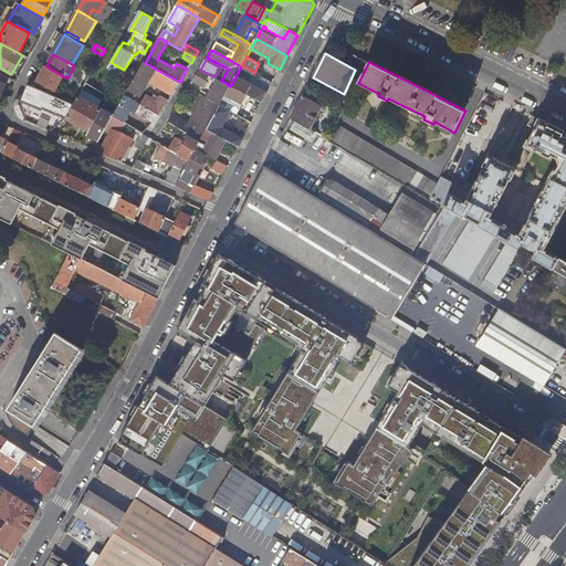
[(136,77),(126,95),(136,102),(155,69),(145,63),(136,77)]
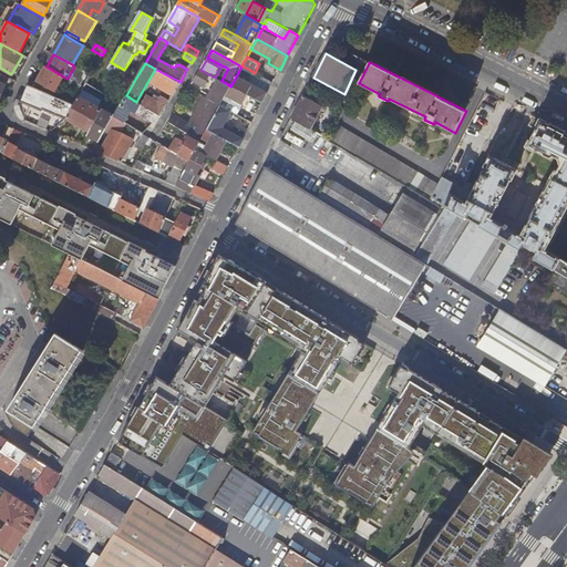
[(248,95),(263,103),(268,92),(272,83),(255,73),(251,71),(241,65),(241,66),(238,73),(233,83),(232,85),(248,95)]
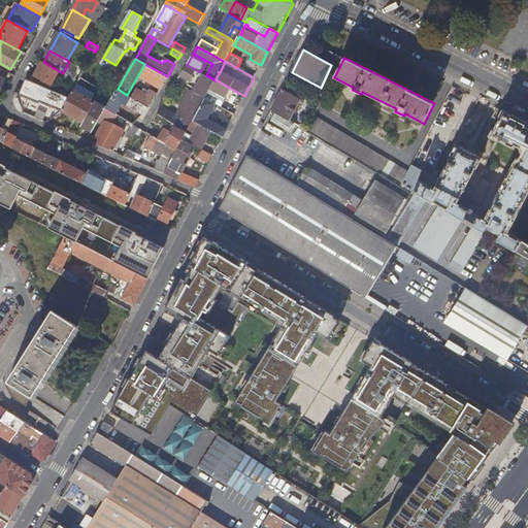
[(51,86),(59,71),(43,62),(35,76),(51,86)]
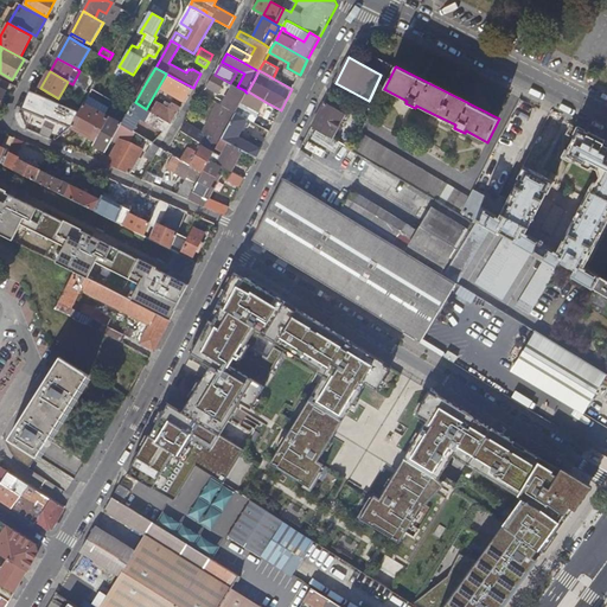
[(78,75),(95,84),(97,81),(91,77),(81,71),(78,75)]
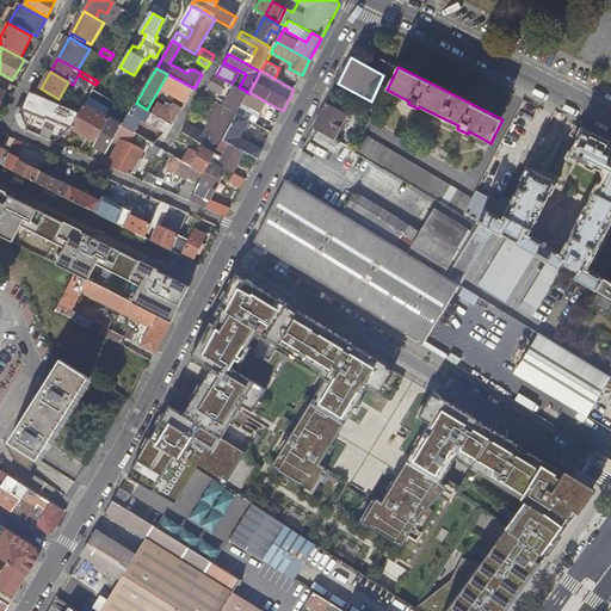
[(186,102),(195,88),(170,75),(162,88),(186,102)]
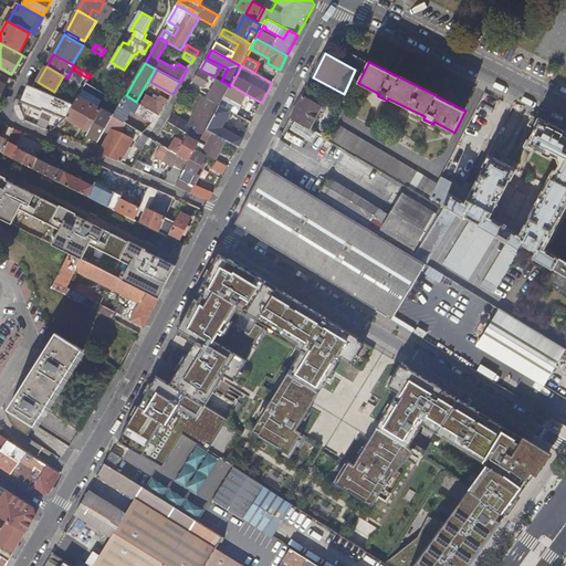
[(215,77),(200,70),(194,81),(203,86),(207,82),(210,84),(215,77)]
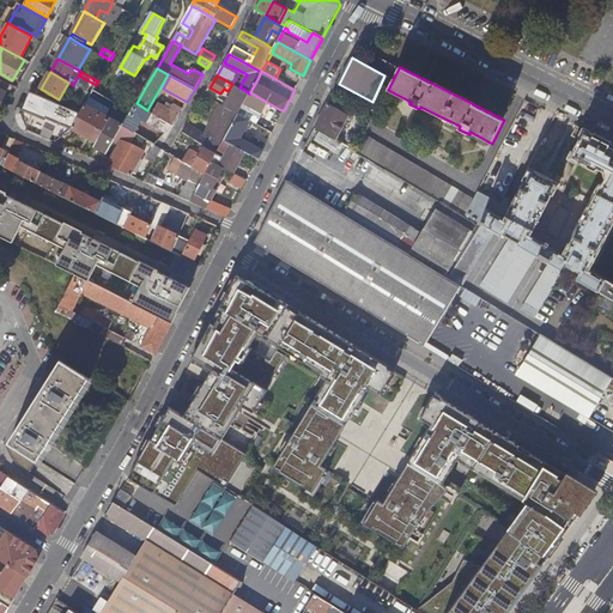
[(0,89),(6,92),(10,85),(0,80),(0,89)]
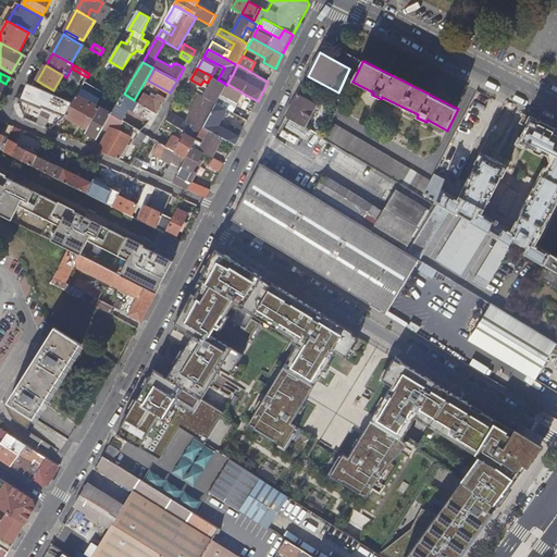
[(205,97),(217,103),(222,94),(226,85),(224,83),(218,79),(215,78),(205,97)]
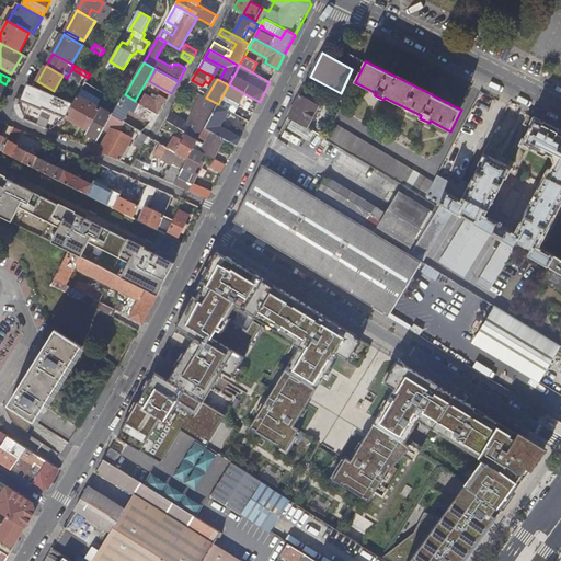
[(27,83),(21,100),(66,117),(73,104),(61,99),(27,83)]
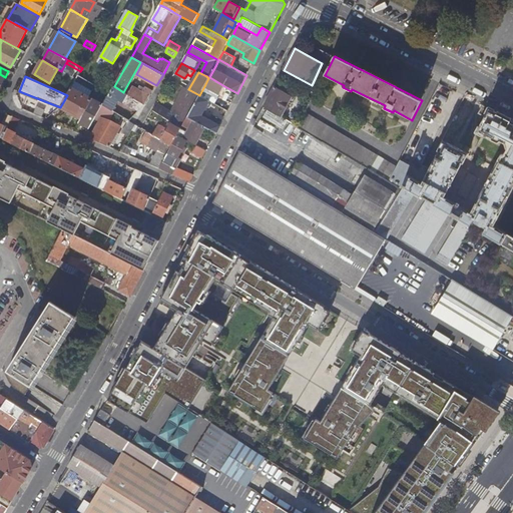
[(67,95),(76,79),(72,77),(66,88),(59,84),(56,90),(67,95)]
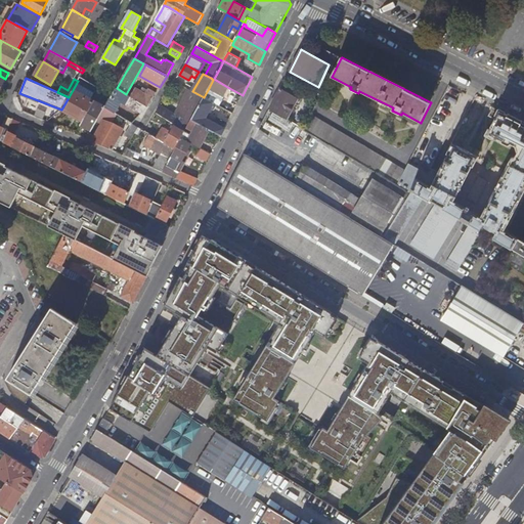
[(213,80),(209,88),(224,97),(229,88),(214,79),(213,80)]
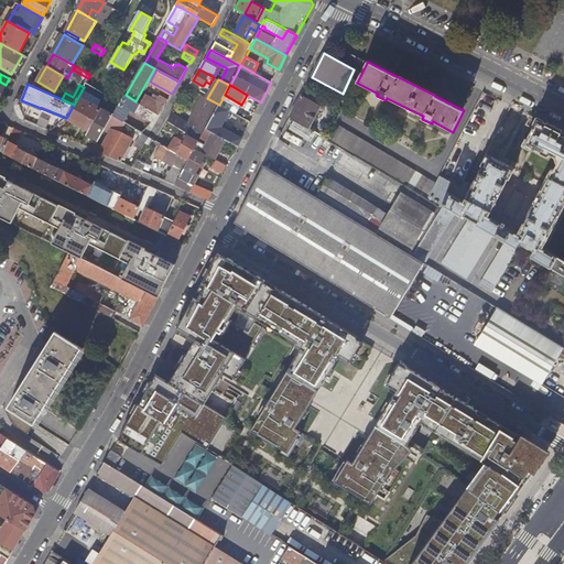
[(95,93),(84,87),(74,105),(66,118),(89,130),(101,109),(89,102),(95,93)]
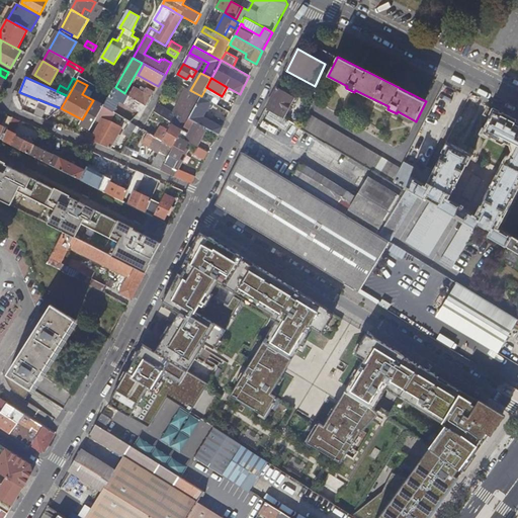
[(131,96),(147,105),(155,92),(148,88),(145,92),(134,86),(131,92),(128,91),(126,94),(130,96),(131,96)]
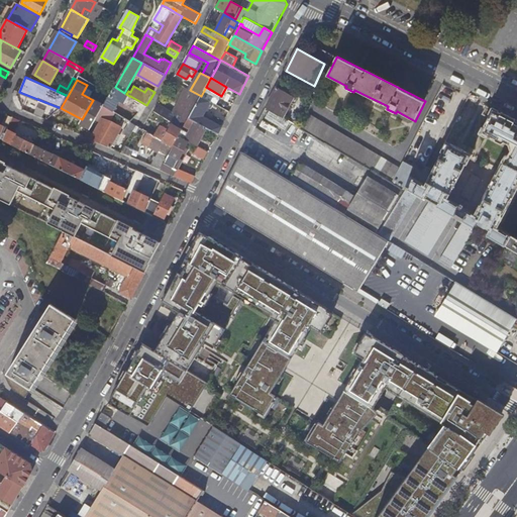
[(104,106),(113,112),(120,100),(140,112),(146,105),(130,96),(129,96),(126,94),(124,93),(115,87),(104,105),(104,106)]
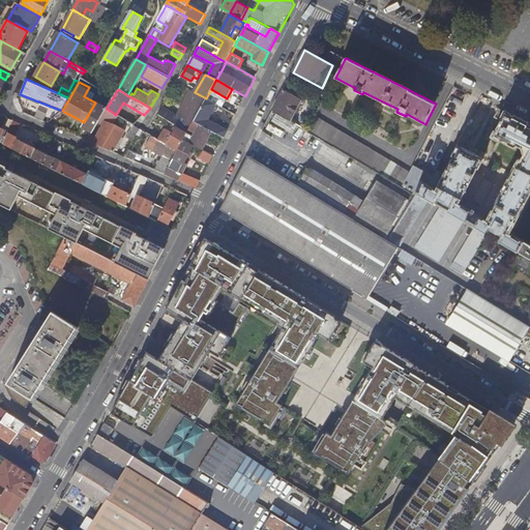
[(211,89),(206,98),(216,104),(222,107),(227,98),(211,89)]
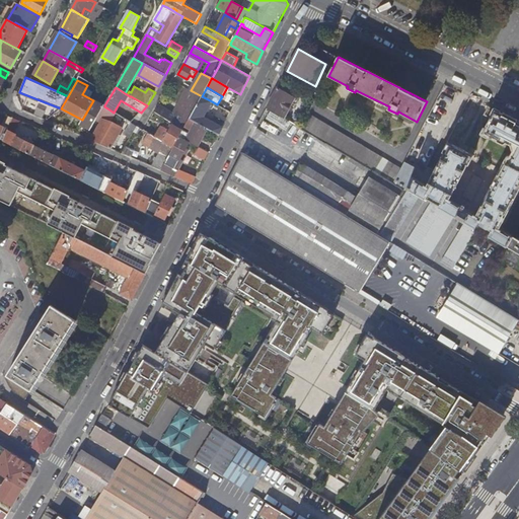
[(174,124),(183,130),(190,119),(202,96),(191,90),(187,88),(173,116),(170,115),(171,113),(160,105),(156,113),(174,124)]
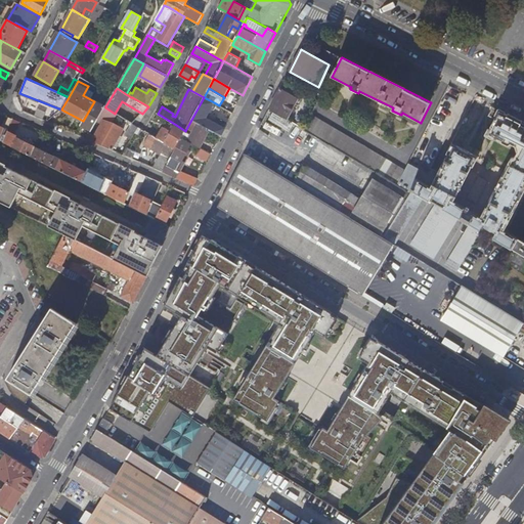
[(270,108),(288,120),(299,99),(280,89),(270,108)]
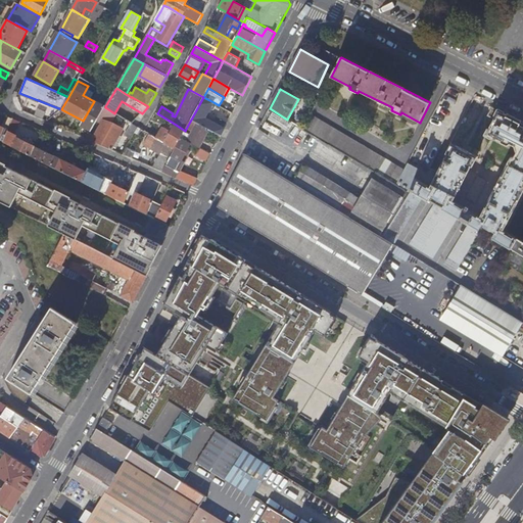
[(209,130),(221,136),(225,128),(205,117),(214,102),(203,97),(191,120),(209,130)]
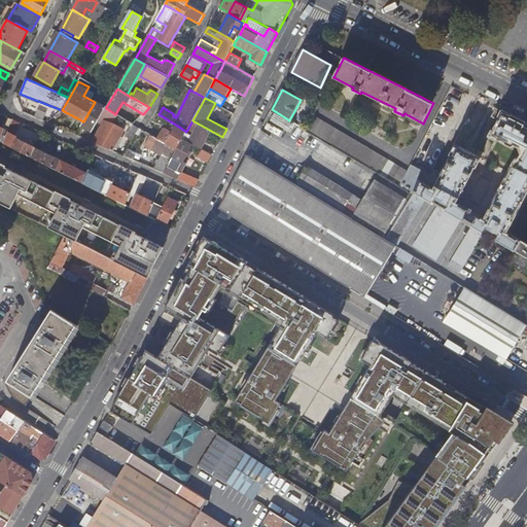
[(81,125),(93,131),(98,123),(100,118),(102,114),(106,108),(106,107),(95,101),(95,102),(83,121),(81,125)]
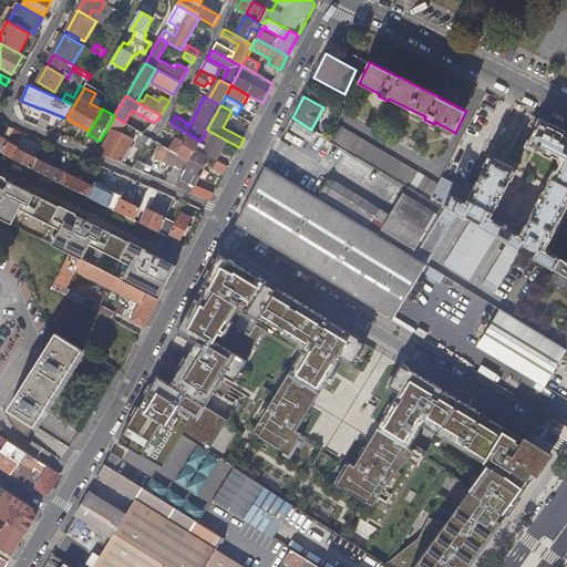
[(122,133),(126,124),(124,123),(114,116),(110,123),(107,127),(122,133)]
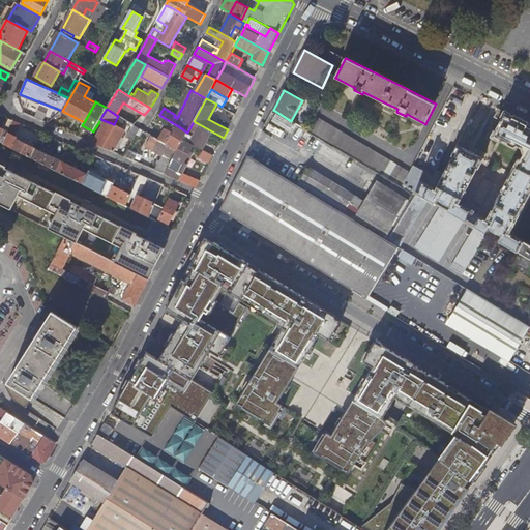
[(410,175),(403,187),(413,194),(414,194),(415,193),(427,199),(435,204),(438,199),(451,207),(448,211),(454,215),(463,219),(474,227),(487,233),(489,229),(502,236),(500,241),(519,253),(524,242),(510,234),(529,195),(529,124),(499,109),(495,118),(502,121),(494,137),(516,147),(517,147),(518,146),(522,149),(524,154),(522,159),(521,158),(518,159),(487,219),(460,204),(478,169),(479,169),(484,158),(458,145),(452,155),(453,156),(437,190),(410,175)]
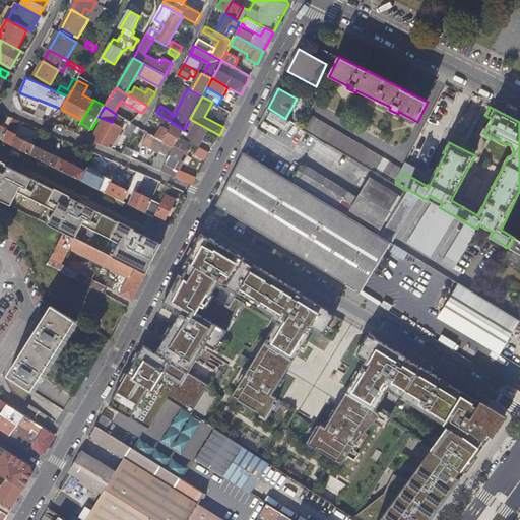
[(402,170),(401,169),(309,114),(302,128),(328,144),(374,171),(394,183),(395,184),(402,172),(402,170)]
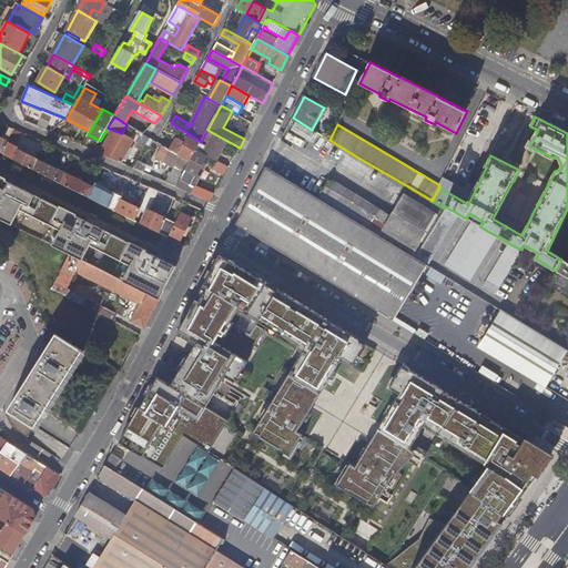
[(14,130),(7,127),(2,139),(0,137),(0,152),(3,154),(14,130)]
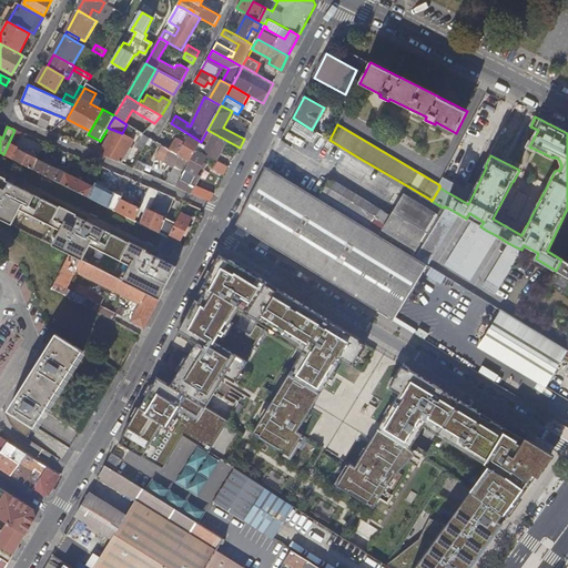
[(3,154),(34,170),(39,160),(16,148),(22,133),(14,130),(3,154)]
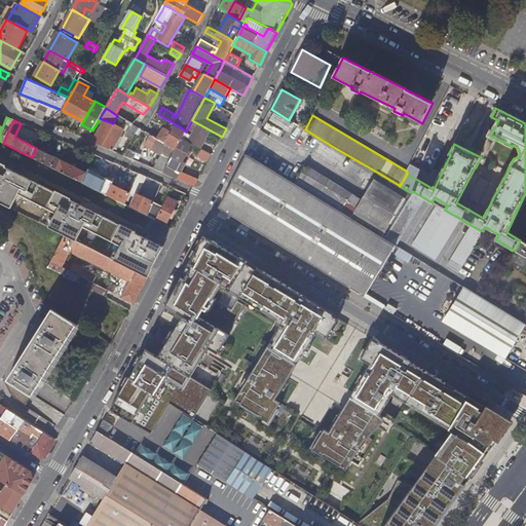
[(186,132),(183,138),(192,144),(201,148),(211,130),(192,120),(186,132)]
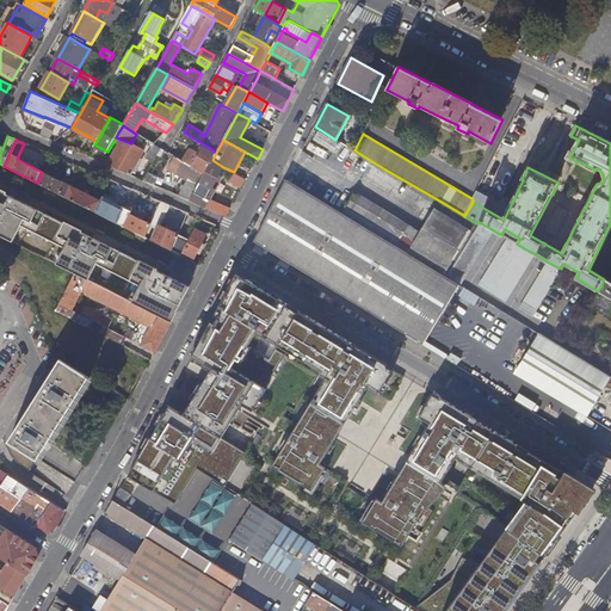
[(102,162),(130,174),(144,150),(121,141),(110,160),(105,156),(102,162)]
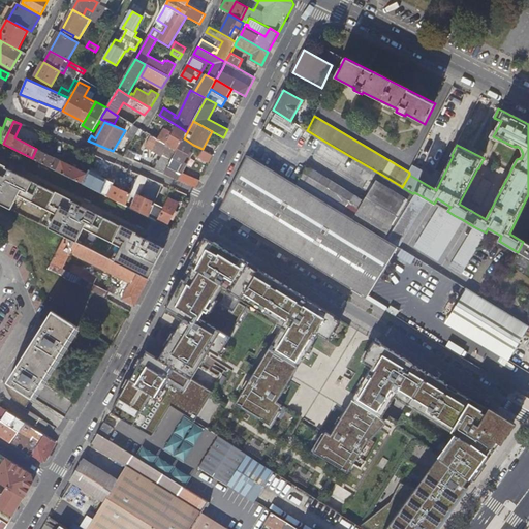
[(127,135),(133,139),(141,129),(134,125),(127,135)]
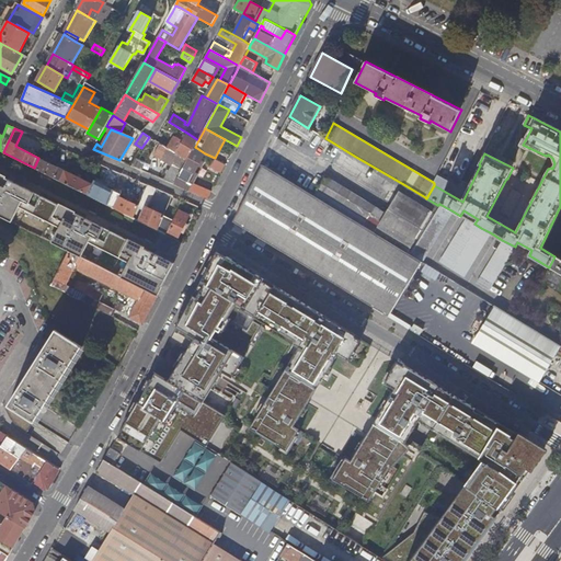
[(189,159),(195,147),(198,140),(189,134),(184,142),(175,137),(169,148),(189,159)]
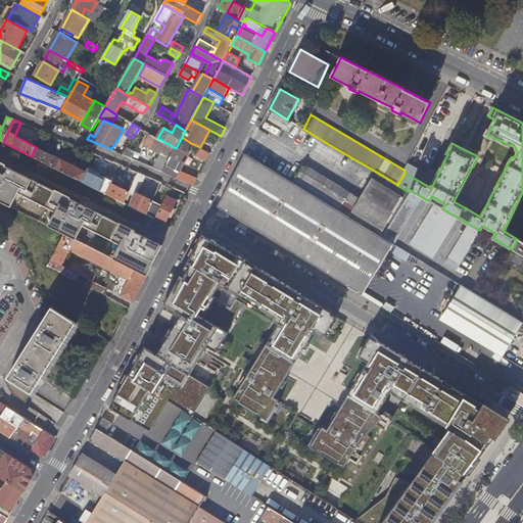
[(153,168),(163,172),(176,148),(157,138),(156,138),(149,133),(143,143),(160,154),(153,168)]
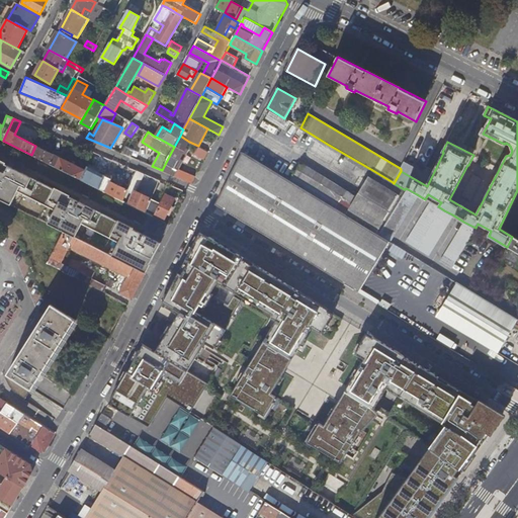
[(174,147),(162,170),(192,184),(195,177),(178,169),(184,158),(181,157),(184,152),(186,148),(189,142),(180,136),(174,147)]
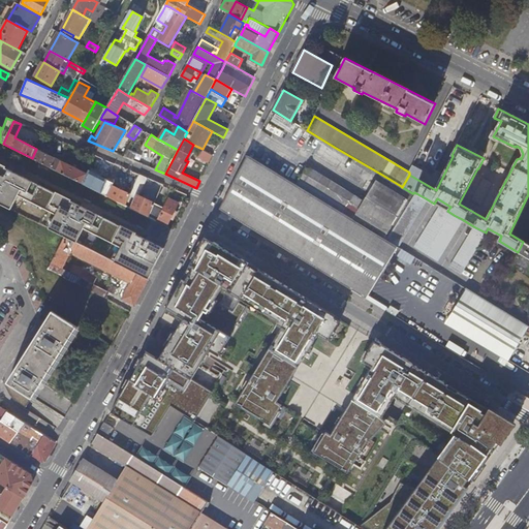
[(69,145),(64,158),(63,159),(70,162),(74,152),(79,149),(69,145)]
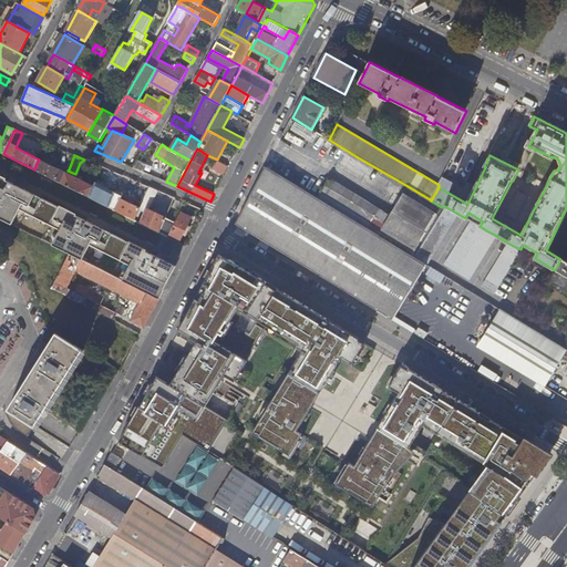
[(39,160),(34,169),(63,184),(66,174),(68,171),(69,169),(60,165),(59,169),(52,166),(53,162),(49,160),(47,163),(39,160)]
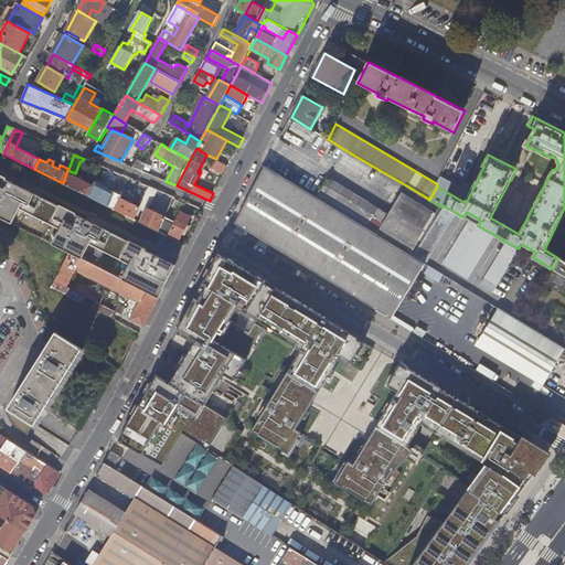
[(132,167),(142,171),(146,163),(137,159),(132,167)]
